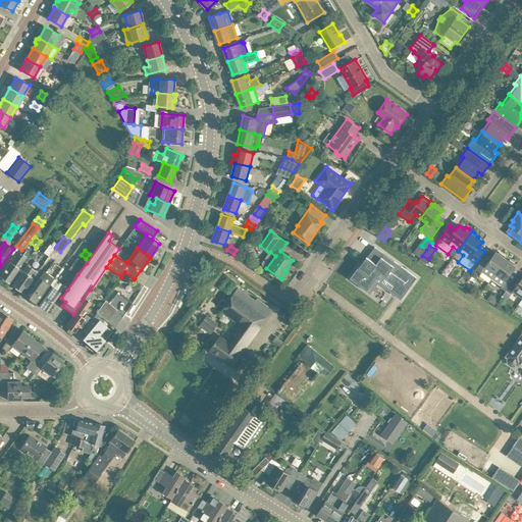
[(14,275),(19,269),(17,267),(23,259),(24,260),(27,257),(29,254),(25,251),(22,254),(18,252),(16,255),(10,263),(10,262),(5,269),(0,275),(0,277),(8,283),(14,275)]
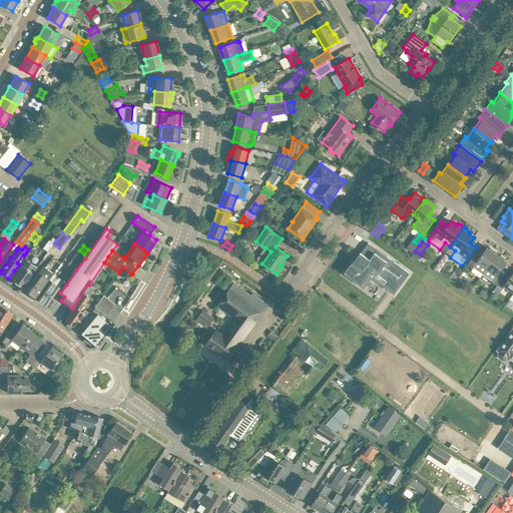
[(483,274),(497,254),(494,252),(495,251),(490,247),(489,248),(487,247),(479,258),(475,254),(467,265),(472,268),(473,267),(483,274)]
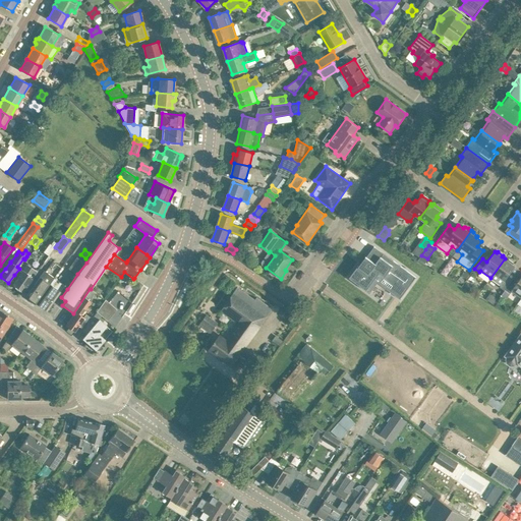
[(416,278),(383,253),(375,264),(365,256),(365,257),(366,257),(365,258),(359,267),(358,266),(349,278),(369,292),(383,275),(396,285),(391,292),(398,297),(398,298),(400,299),(416,278)]
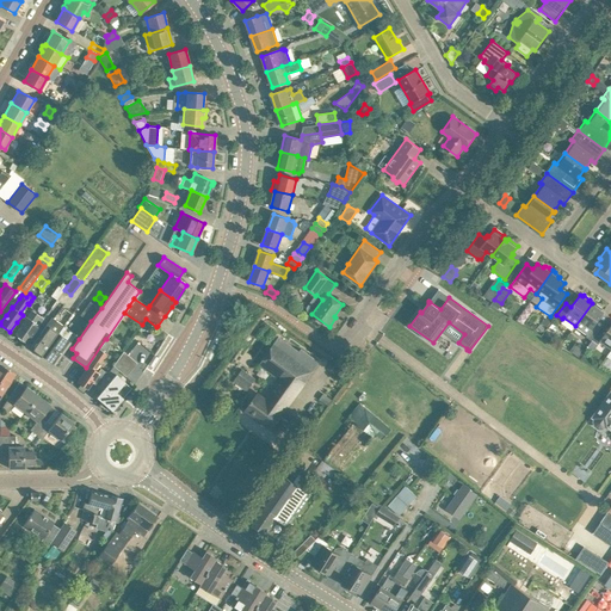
[(94,302),(84,316),(91,321),(102,308),(94,302)]
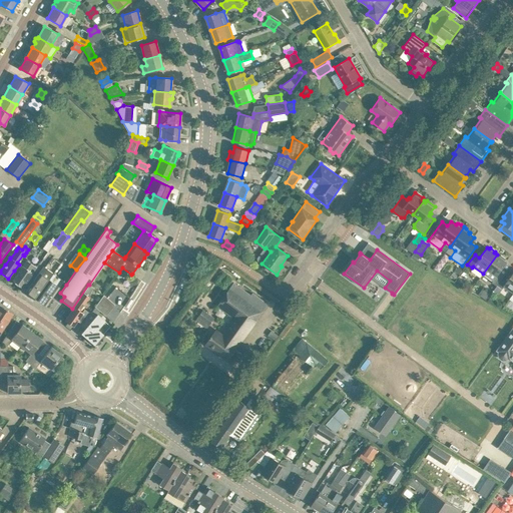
[(499,273),(507,262),(505,261),(506,259),(501,255),(500,257),(497,254),(483,274),(493,282),(492,283),(497,286),(504,276),(499,273)]
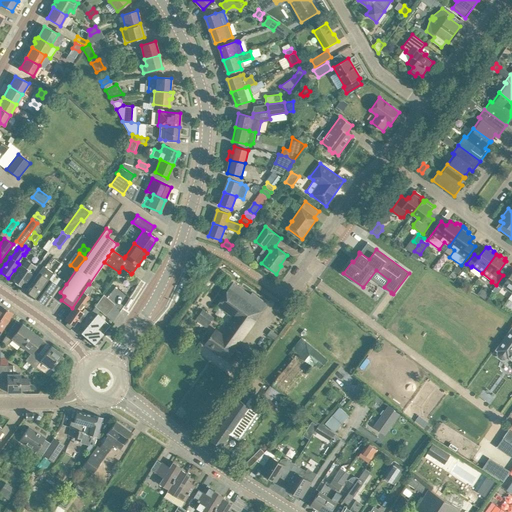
[(22,287),(33,272),(36,267),(26,260),(12,280),(22,287)]
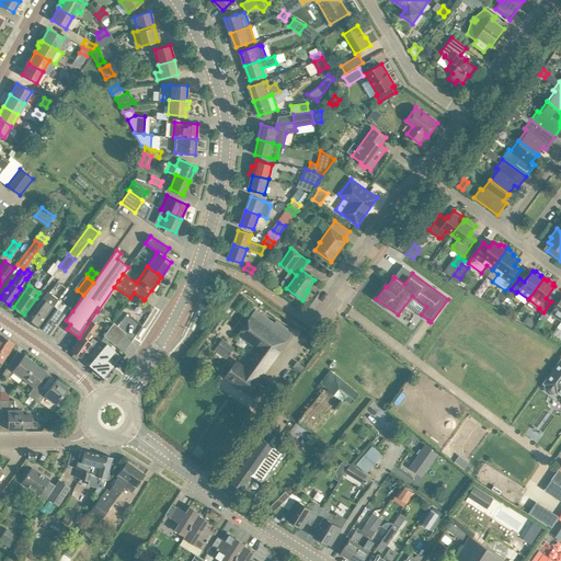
[(502,290),(497,296),(503,300),(507,295),(502,290)]
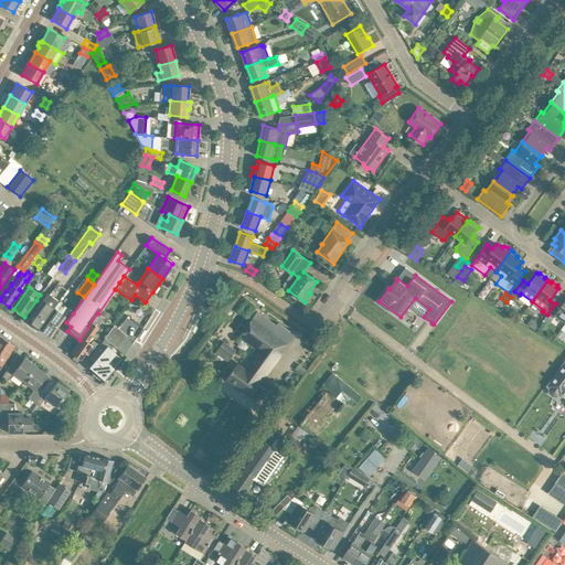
[(40,329),(59,301),(48,294),(29,320),(40,329)]
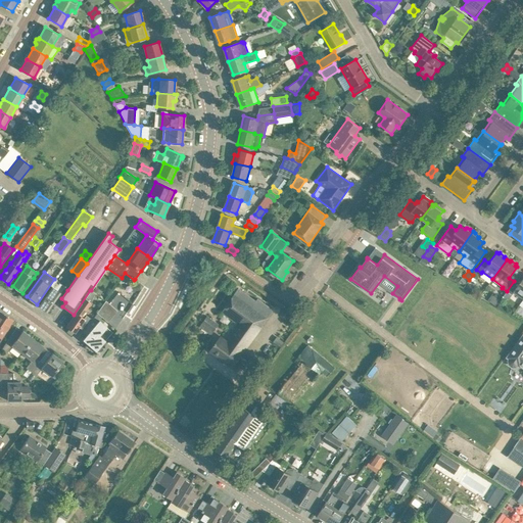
[(518,276),(514,281),(507,291),(512,295),(515,291),(522,297),(522,278),(522,280),(518,276)]
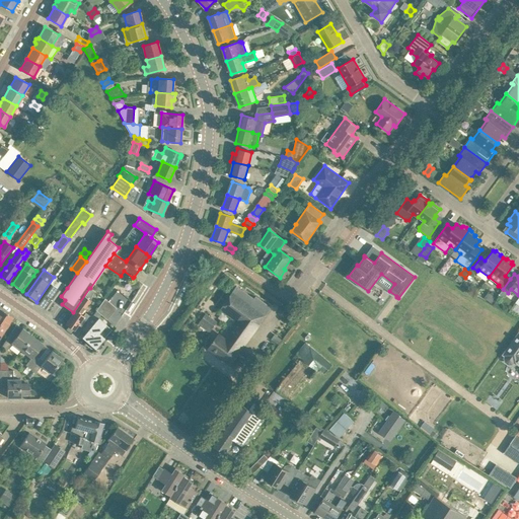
[(47,309),(65,284),(54,277),(36,302),(47,309)]
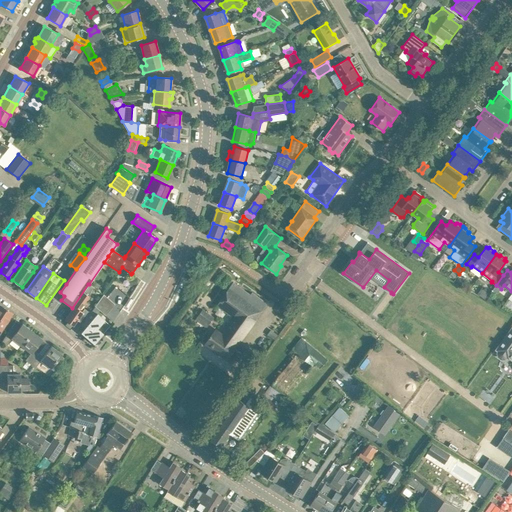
[(237,345),(267,304),(252,293),(250,295),(233,282),(217,305),(234,318),(222,334),(216,329),(214,332),(211,329),(208,333),(211,335),(206,344),(228,360),(234,364),(242,354),(235,349),(238,346),(237,345)]
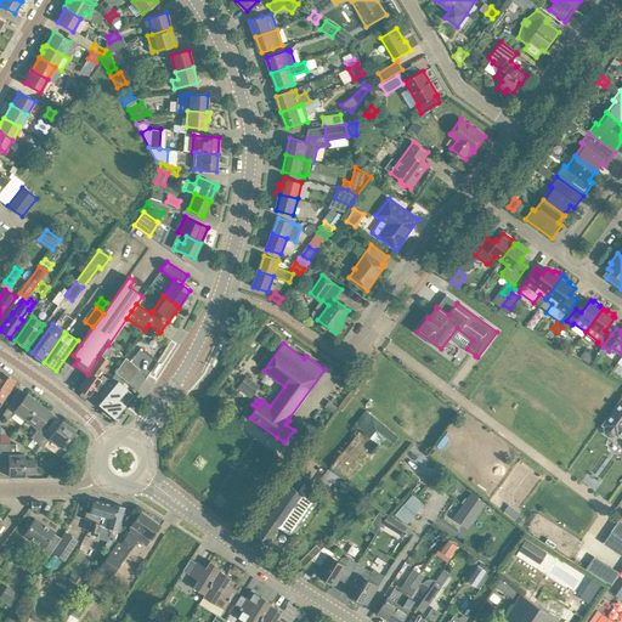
[(96,377),(108,360),(114,350),(108,345),(107,345),(88,374),(78,389),(89,396),(101,379),(96,377)]
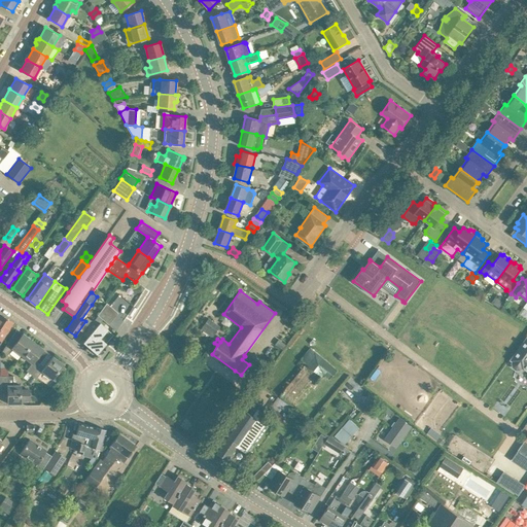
[(118,313),(110,307),(106,303),(97,315),(108,324),(118,313)]
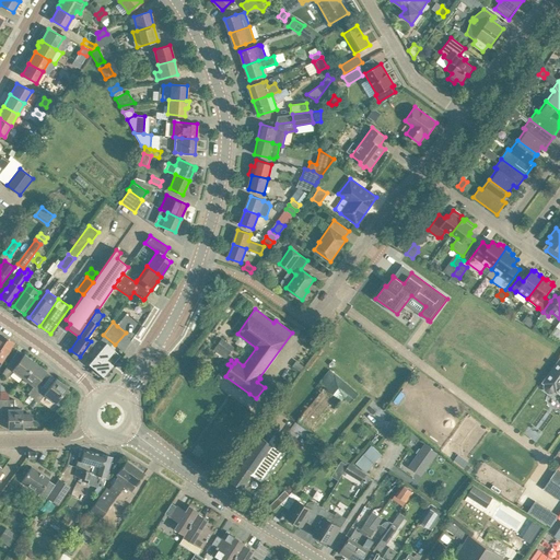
[(0,364),(8,352),(14,342),(0,333),(0,364)]
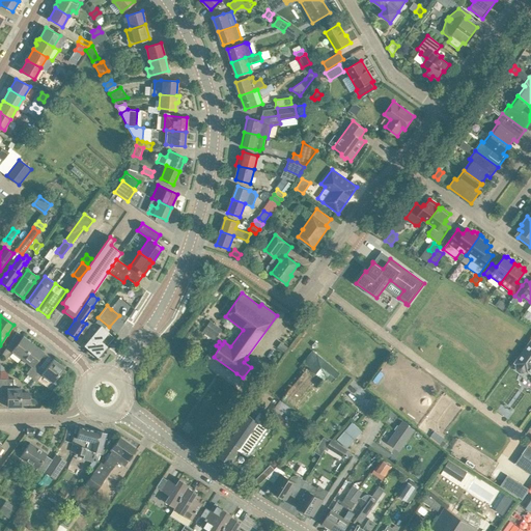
[(222,329),(210,320),(202,333),(215,340),(222,329)]
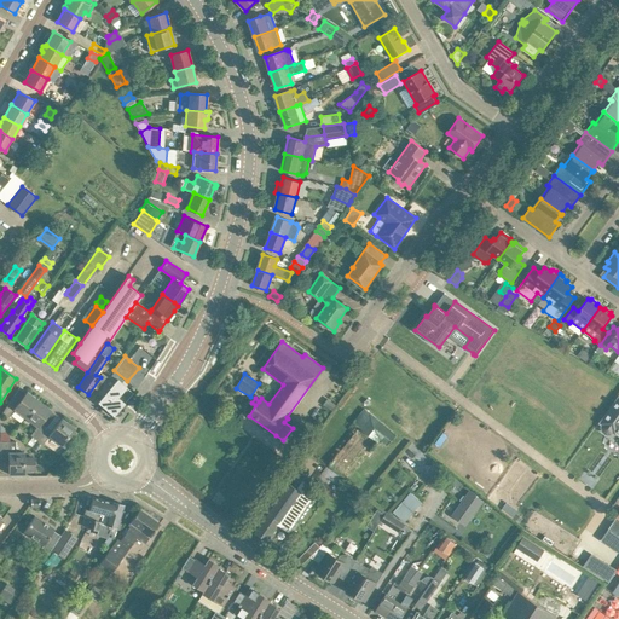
[(125,403),(117,397),(126,387),(117,379),(108,389),(103,385),(97,392),(97,393),(99,391),(104,395),(98,403),(114,416),(125,403)]
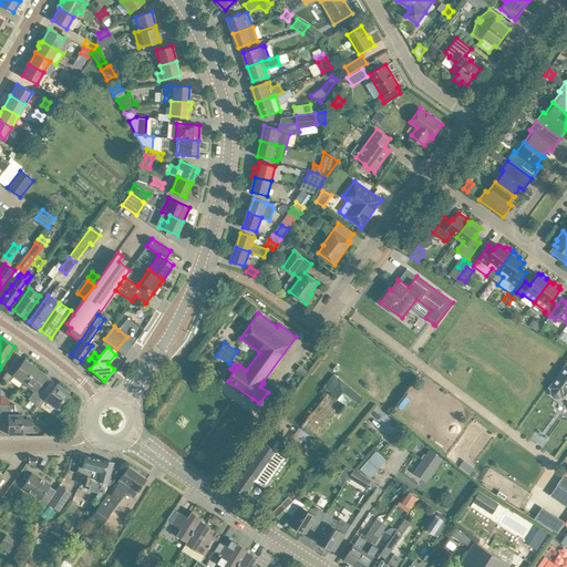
[(23,382),(35,367),(24,359),(16,370),(10,366),(1,379),(8,383),(12,374),(23,382)]
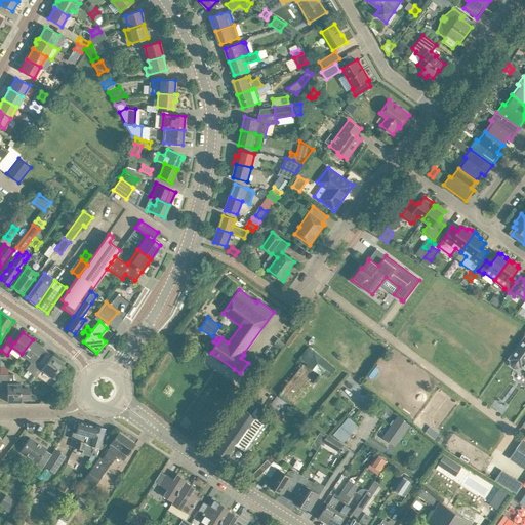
[(524,338),(511,358),(513,360),(512,362),(513,365),(515,366),(517,366),(520,365),(521,366),(523,365),(524,366),(524,338)]
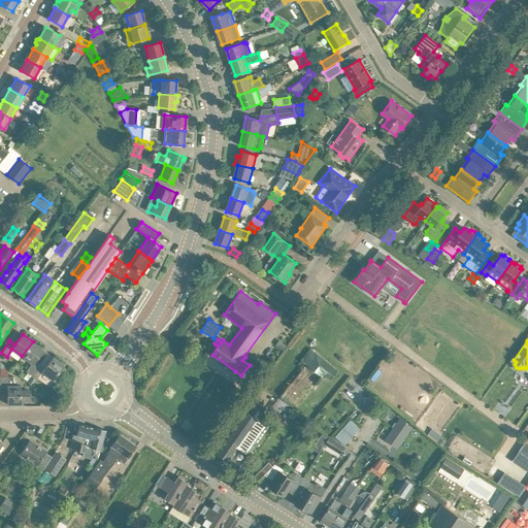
[(35,360),(43,350),(33,341),(22,356),(32,364),(26,371),(31,375),(40,364),(35,360)]
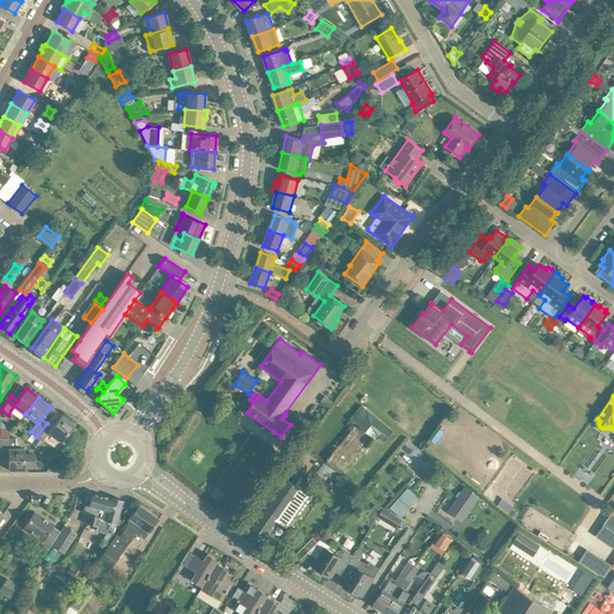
[(375,438),(377,438),(383,443),(393,431),(372,413),(362,405),(351,419),(375,438)]
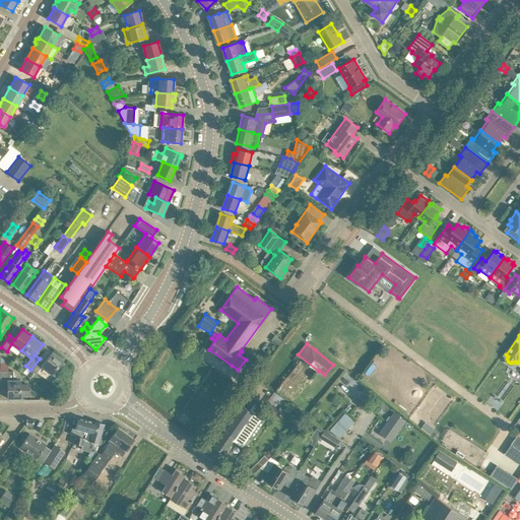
[(51,374),(62,360),(52,351),(44,363),(40,359),(30,370),(36,374),(41,367),(51,374)]
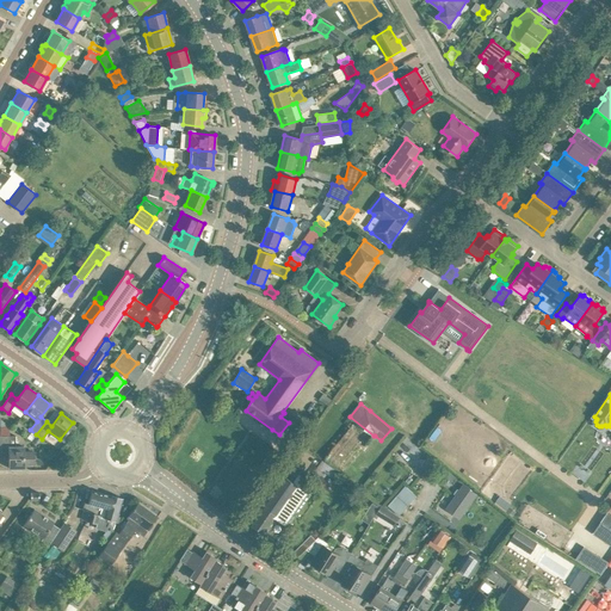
[(23,452),(23,446),(16,446),(16,436),(8,436),(1,436),(1,452),(8,452),(8,468),(24,468),(24,464),(34,464),(34,452),(23,452)]
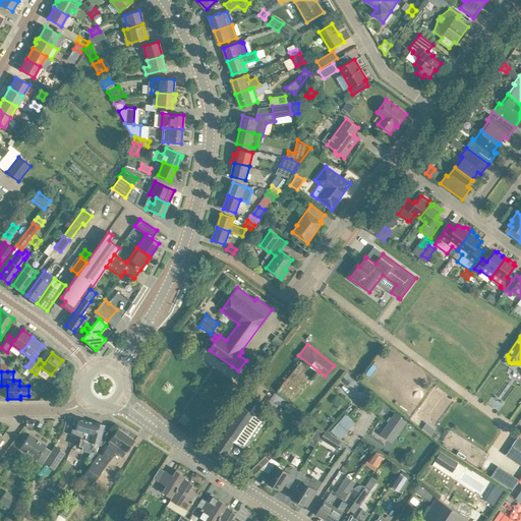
[(346,392),(357,404),(369,392),(356,378),(348,385),(351,388),(346,392)]
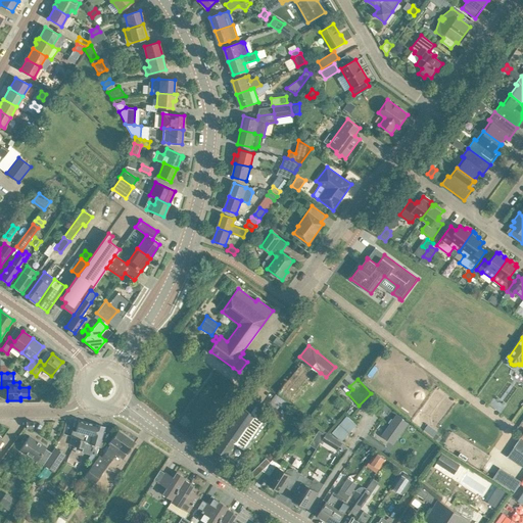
[(242,407),(225,432),(235,439),(235,440),(239,441),(237,444),(246,450),(252,442),(266,423),(270,416),(264,412),(265,410),(258,405),(248,398),(242,407)]
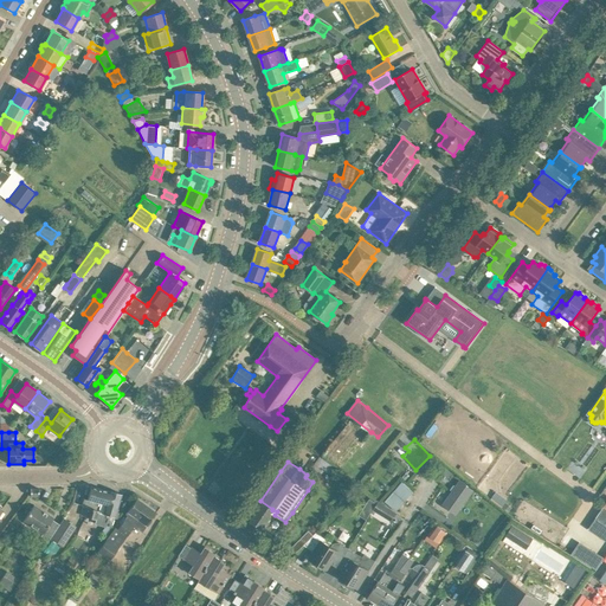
[(455,515),(472,490),(459,481),(443,505),(455,515)]
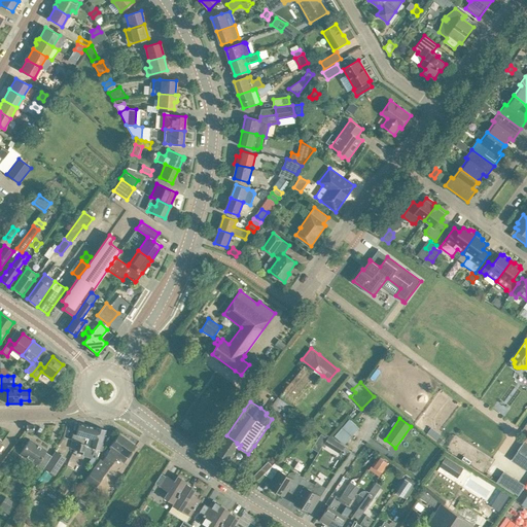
[(350,419),(342,427),(351,436),(359,428),(350,419)]
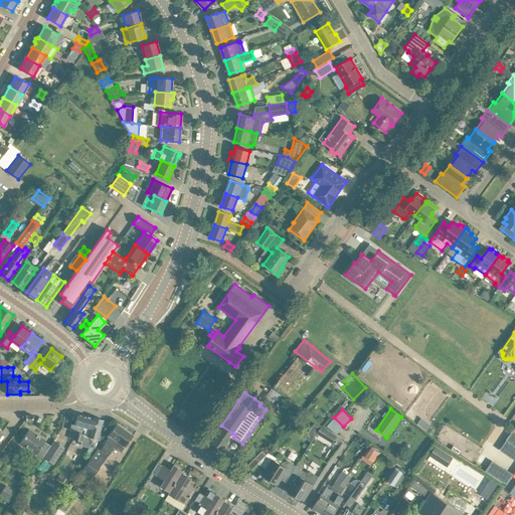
[(70,423),(69,430),(74,431),(72,440),(81,442),(80,446),(92,449),(93,447),(93,445),(90,444),(91,440),(89,440),(90,438),(88,437),(93,417),(76,413),(73,424),(70,423)]
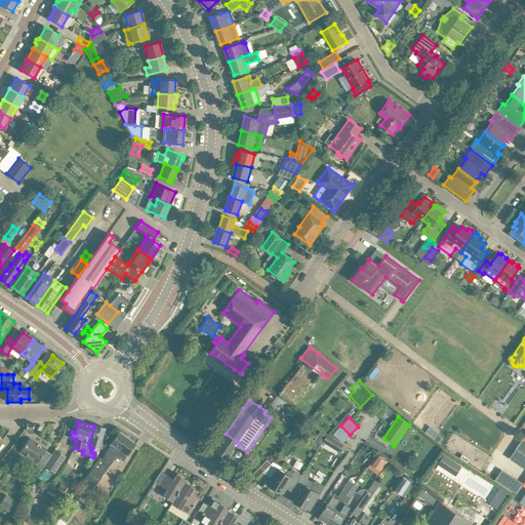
[(94,426),(89,445),(91,446),(90,448),(92,448),(91,452),(94,453),(94,455),(96,455),(98,448),(99,449),(103,438),(106,429),(94,426)]
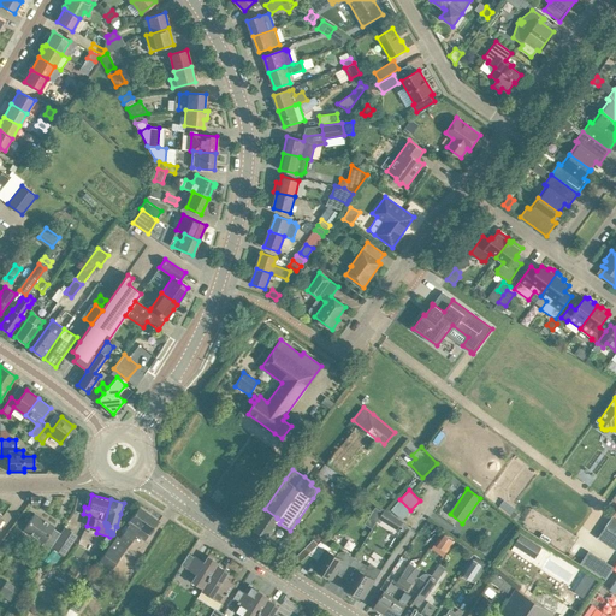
[(410,510),(400,499),(391,509),(402,520),(410,510)]
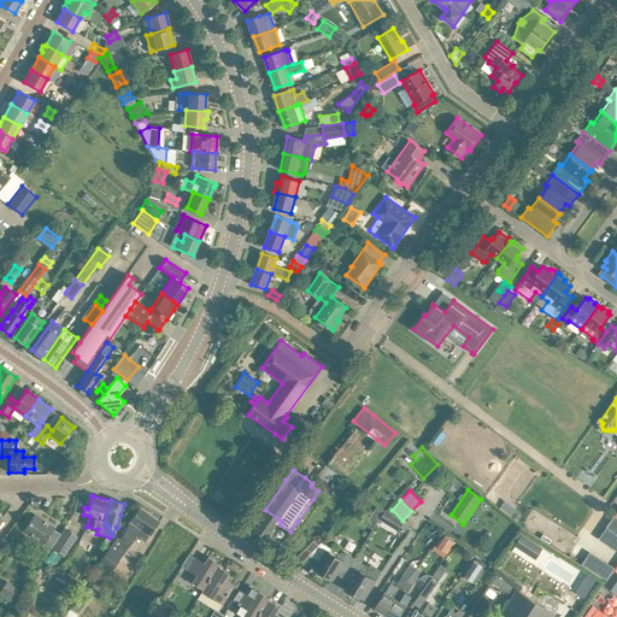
[(505,500),(499,509),(505,513),(511,505),(505,500)]
